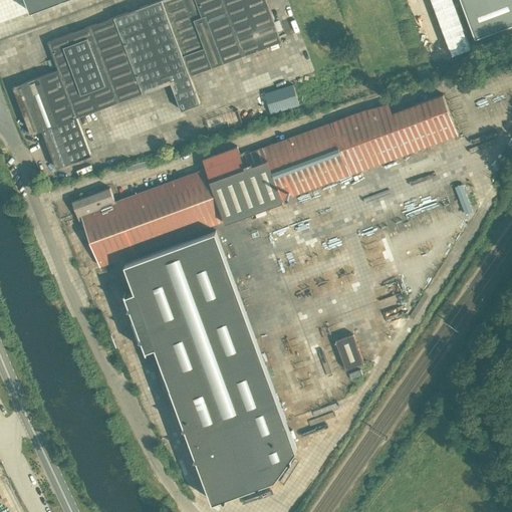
[(22,0),(28,14),(66,0),(22,0)]
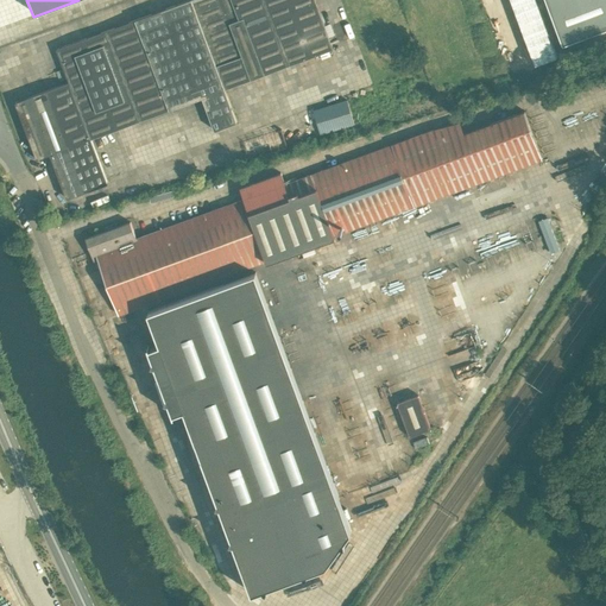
[(212,0),(191,0),(190,1),(208,51),(228,44),(212,0)]
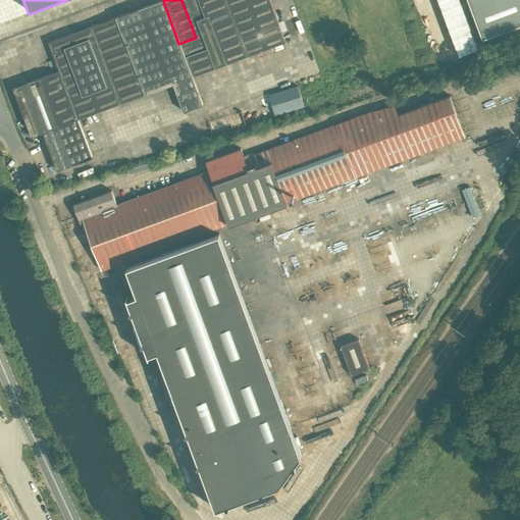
[(215,31),(203,0),(182,0),(196,38),(215,31)]
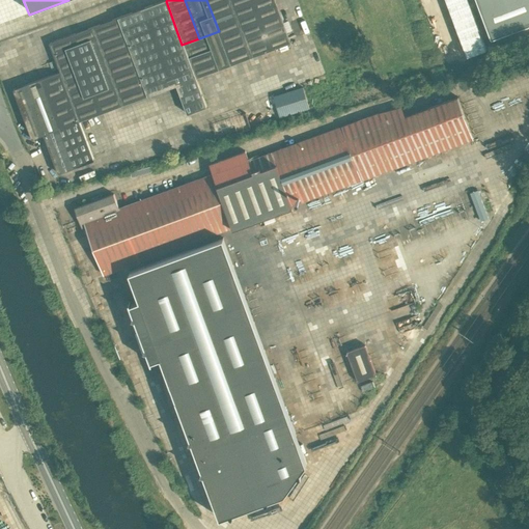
[(228,0),(206,0),(219,31),(231,65),(250,59),(228,0)]
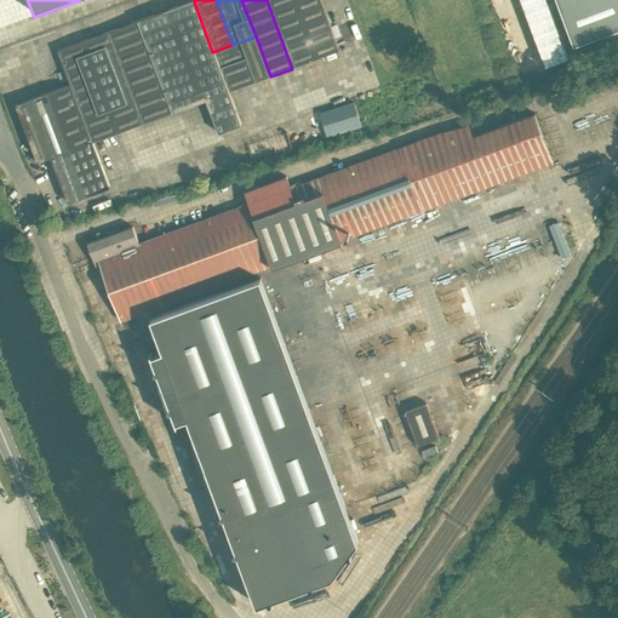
[(299,19),(322,11),(318,0),(267,0),(292,69),(315,61),(299,19)]
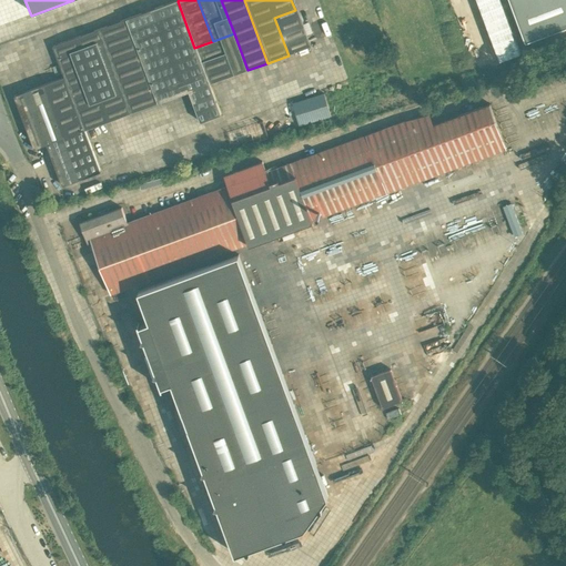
[(516,48),(497,0),(474,0),(495,56),(516,48)]
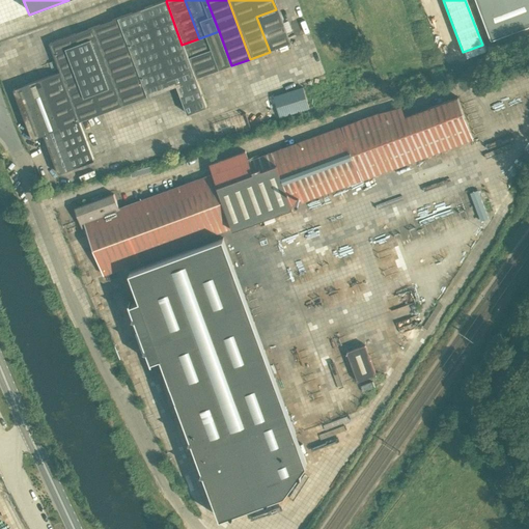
[(528,0),(474,0),(490,40),(528,25),(528,0)]
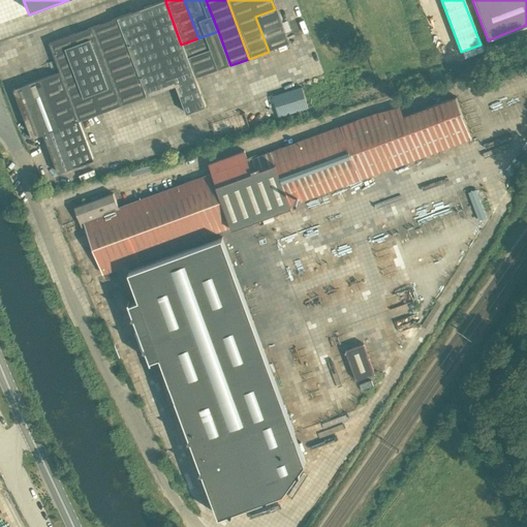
[(181,44),(165,1),(125,16),(154,94),(175,87),(185,115),(205,107),(193,80),(181,44)]
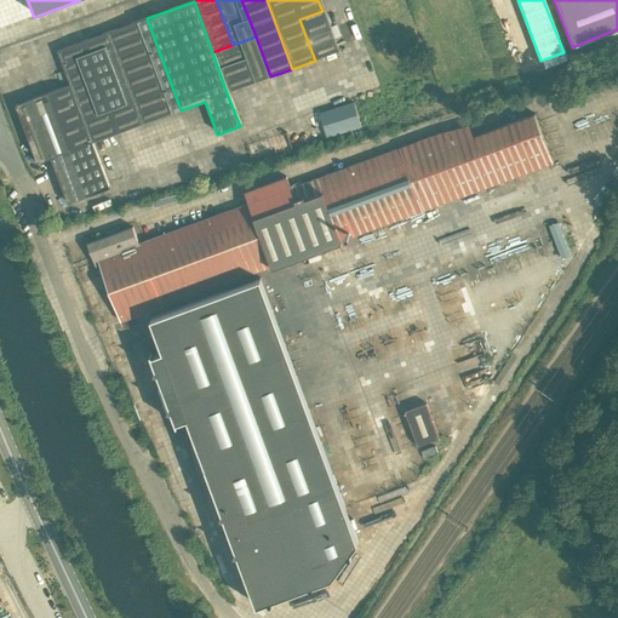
[(337,52),(322,11),(299,19),(315,61),(337,52)]
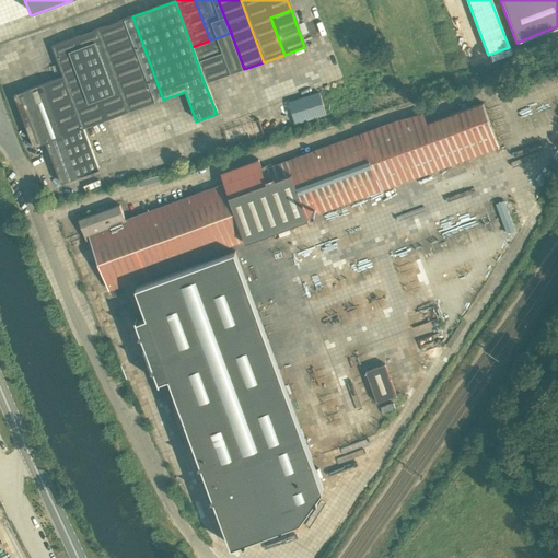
[(163,100),(132,16),(91,32),(121,115),(163,100)]
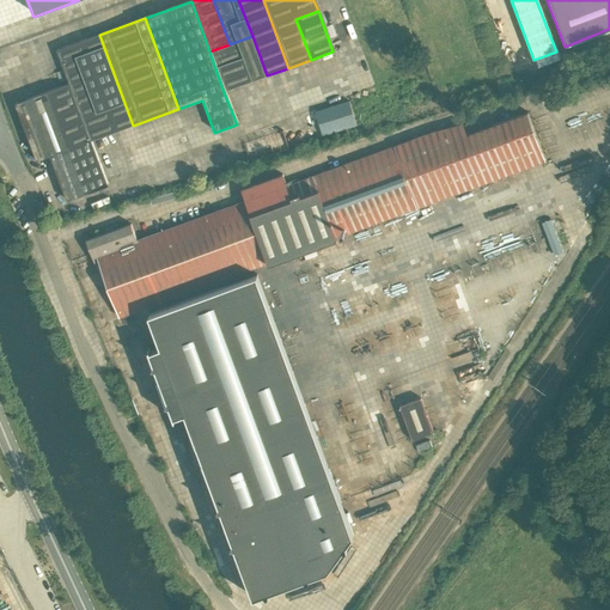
[(133,126),(99,35),(55,50),(67,85),(90,142),(133,126)]
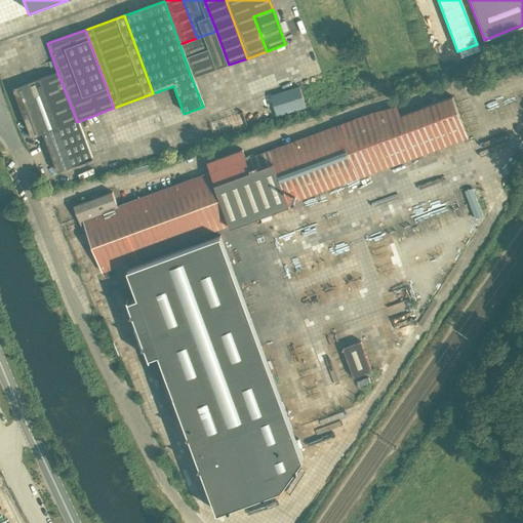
[(229,65),(216,31),(197,38),(209,72),(229,65)]
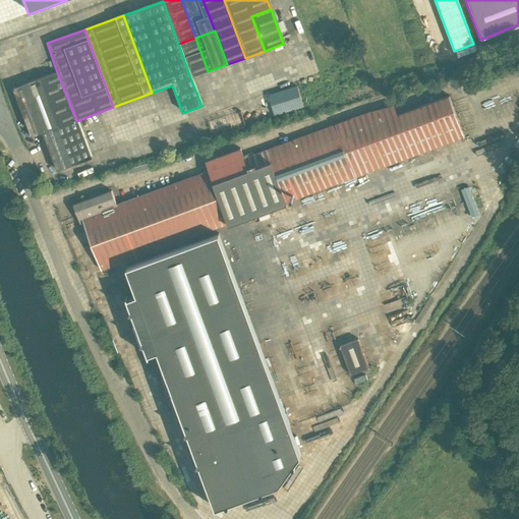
[(208,71),(195,38),(178,44),(190,78),(208,71)]
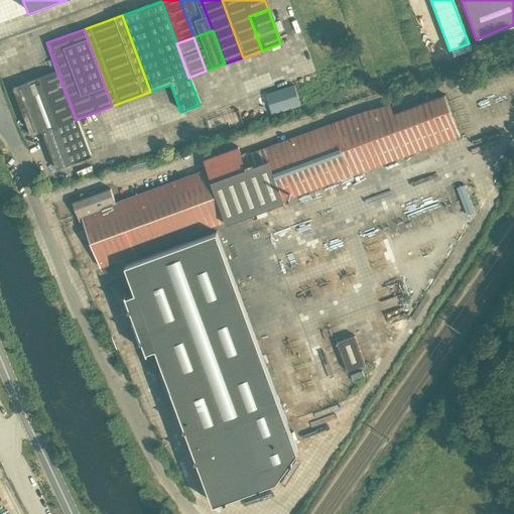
[(76,120),(56,72),(11,88),(29,136),(40,132),(76,120)]
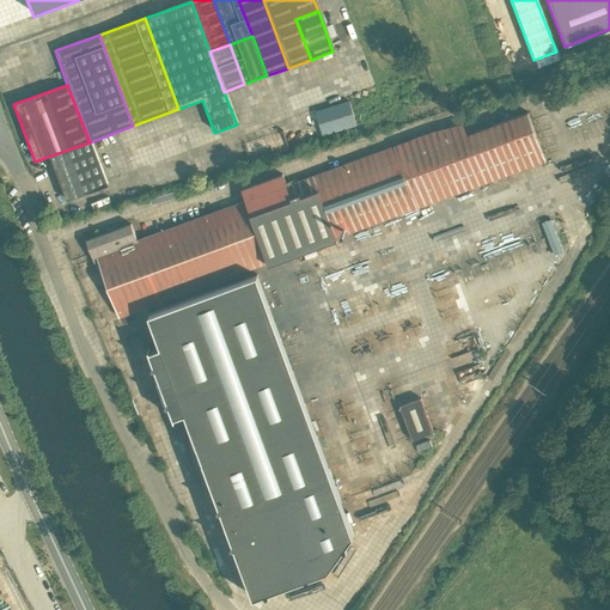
[(347,103),(312,113),(319,138),(354,128),(347,103)]
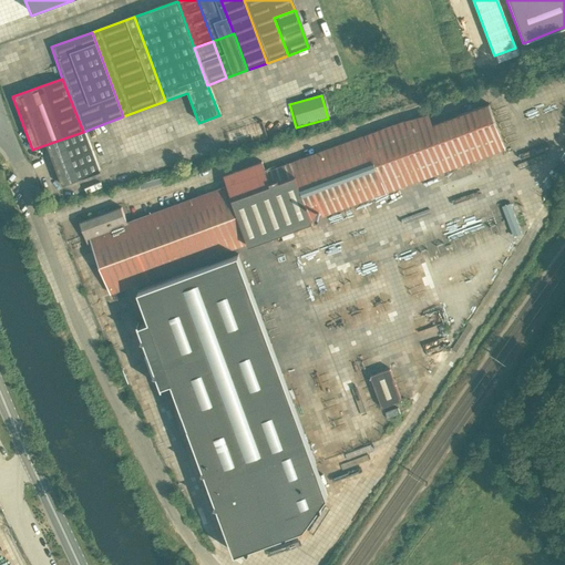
[(496,102),(489,104),(493,115),(501,112),(496,102)]
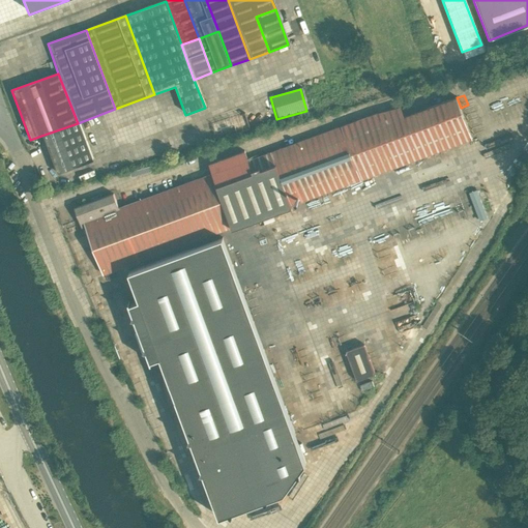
[(147,215),(87,237),(101,276),(230,229),(231,231),(274,214),(302,291),(318,285),(290,207),(470,140),(455,98),(402,117),(399,109),(250,160),(243,151),(207,165),(209,176),(142,200),(147,215)]
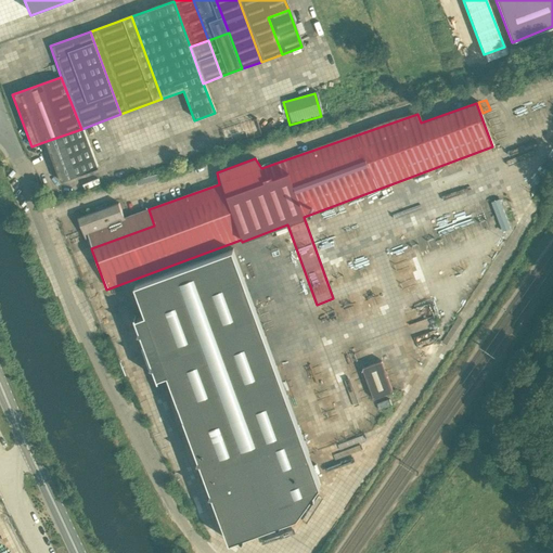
[(220,139),(253,129),(249,118),(217,128),(220,139)]
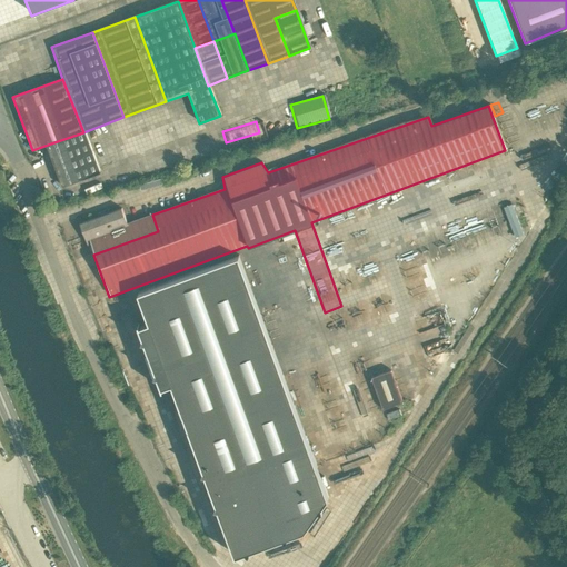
[(99,173),(83,132),(45,146),(60,188),(99,173)]
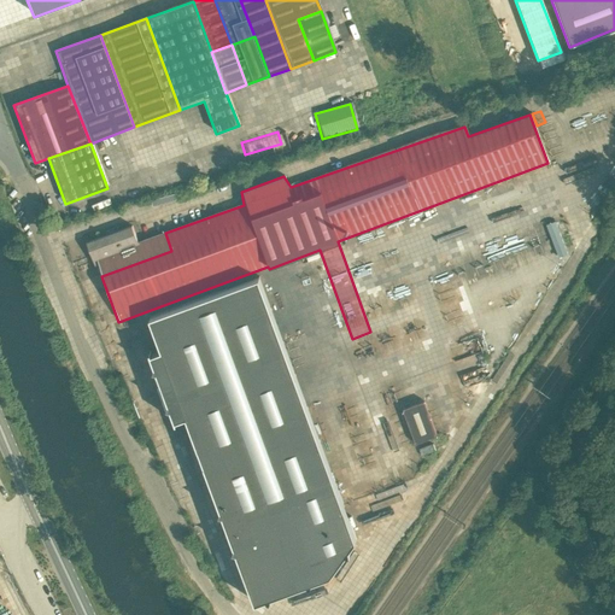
[(95,193),(89,195),(94,209),(100,208),(95,193)]
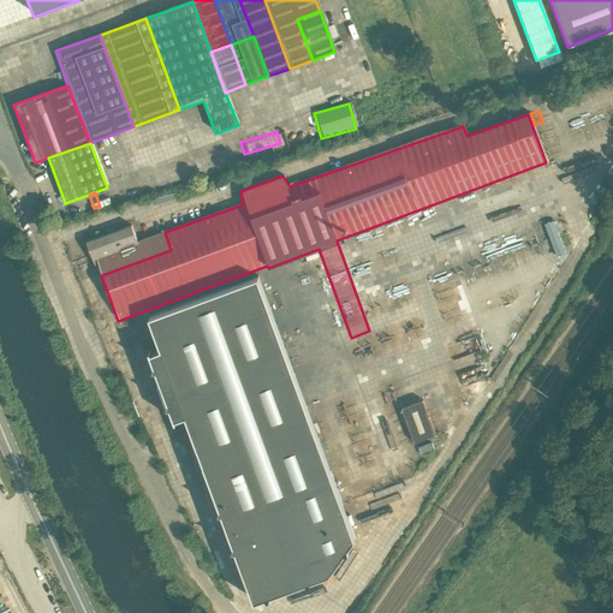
[(541,226),(553,259),(561,255),(551,222),(541,226)]
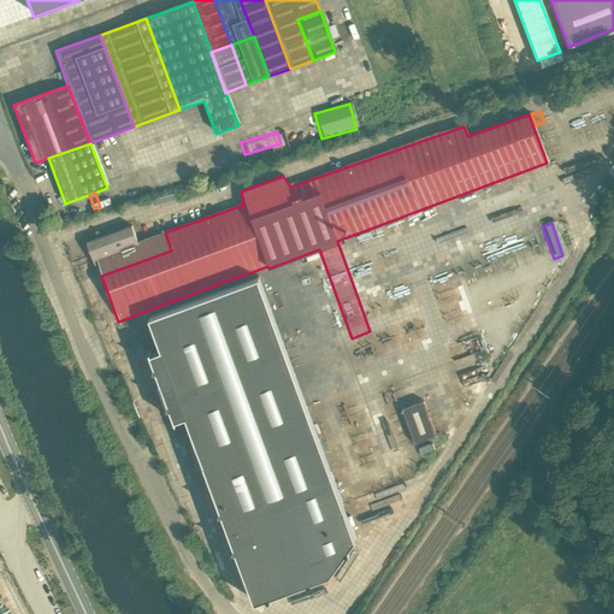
[(136,243),(130,228),(84,244),(95,272),(100,271),(101,276),(171,251),(165,232),(136,243)]
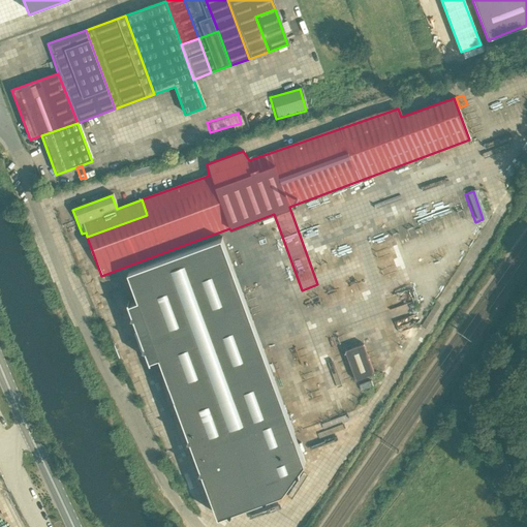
[(304,464),(220,239),(127,273),(137,301),(128,304),(128,302),(127,303),(131,315),(130,317),(132,319),(143,347),(142,349),(145,351),(149,364),(150,363),(150,362),(158,358),(187,438),(186,440),(189,442),(199,470),(198,472),(200,474),(217,518),(227,515),(229,516),(230,513),(261,501),(265,502),(266,500),(281,494),(295,475),(298,475),(298,472),(304,464)]
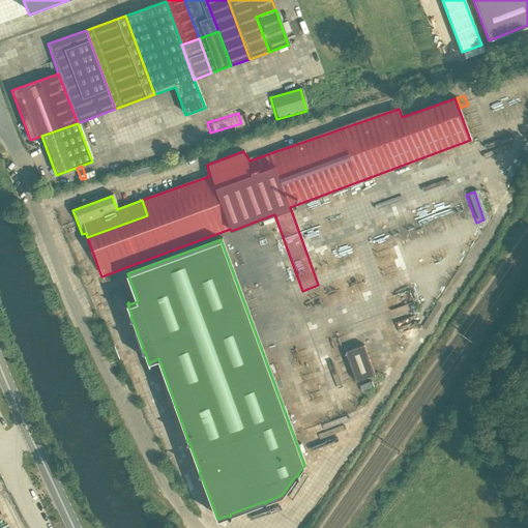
[(347,245),(321,254),(335,297),(360,289),(347,245)]
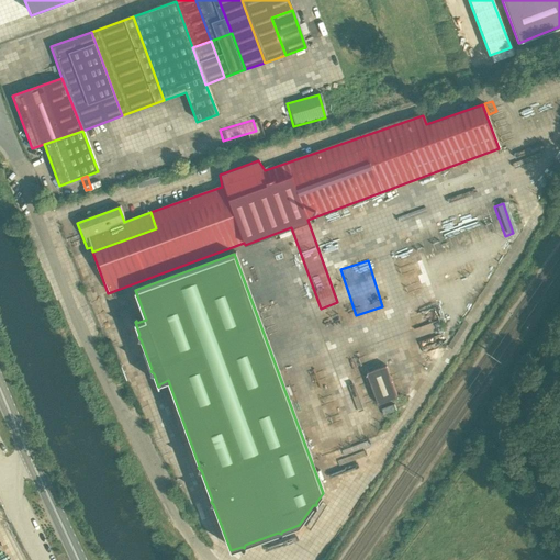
[(365,374),(377,405),(395,398),(384,367),(365,374)]
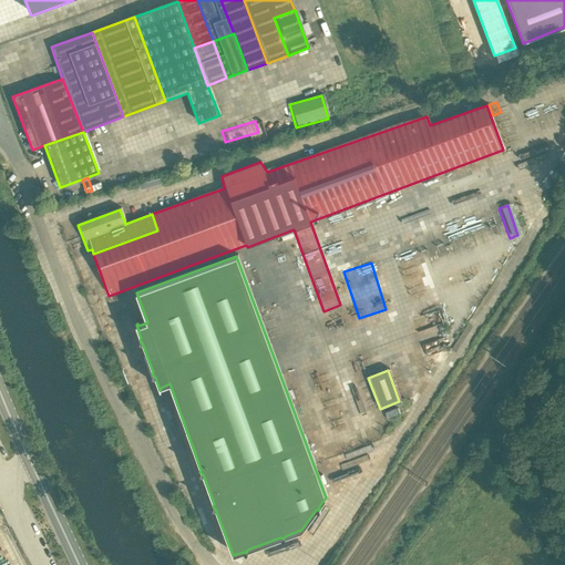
[(384,420),(398,415),(396,409),(382,414),(384,420)]
